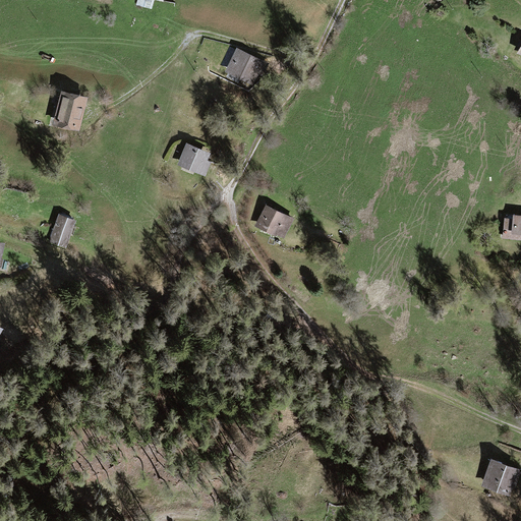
[(164,0),(137,0),(136,6),(152,9),(154,1),(164,4),(164,0)]
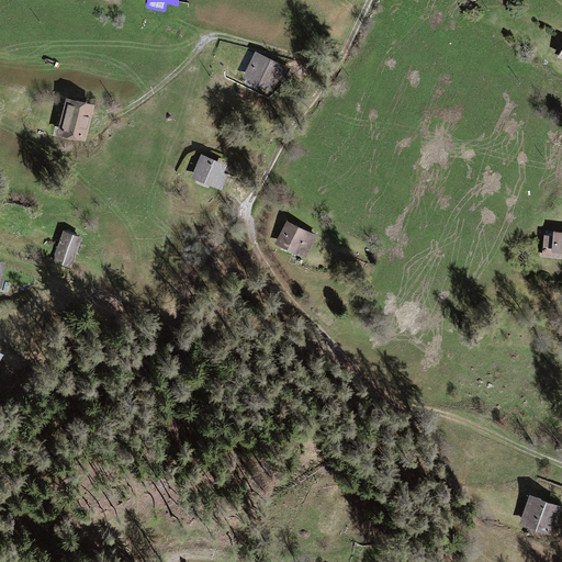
[(282,66),(255,53),(242,79),(269,92),(282,66)]
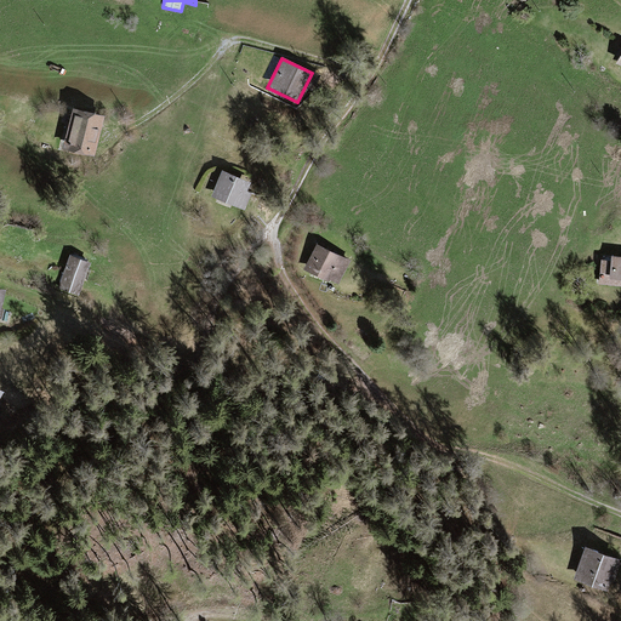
[(104,115),(72,108),(62,148),(95,155),(104,115)]
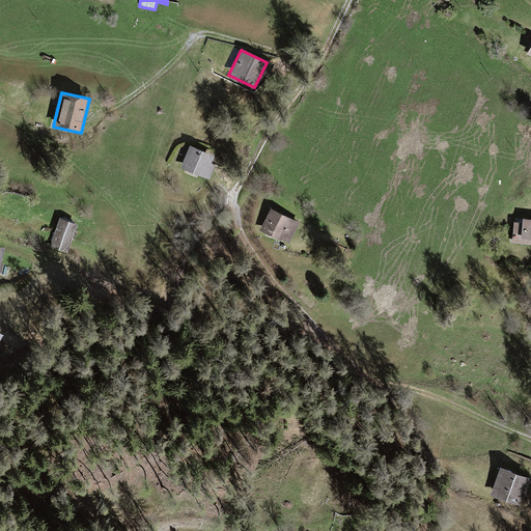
[(214,156),(189,146),(180,170),(205,179),(214,156)]
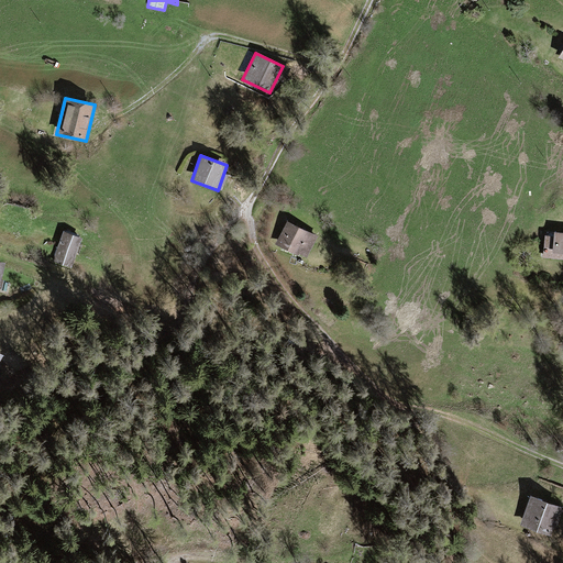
[(316,233),(285,221),(275,245),(306,258),(316,233)]
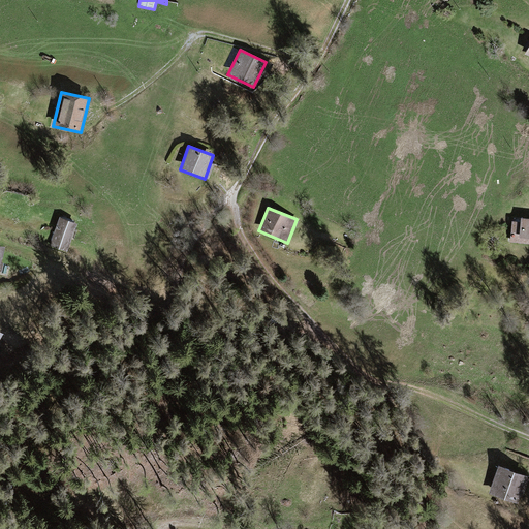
[(76,222),(58,217),(50,247),(67,252),(76,222)]
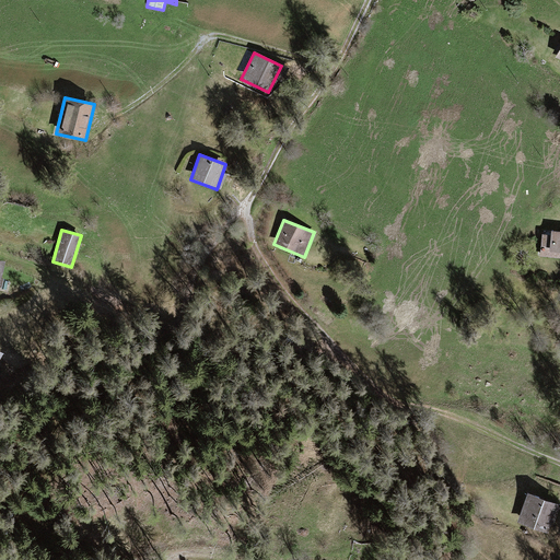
[(559,233),(541,232),(539,257),(559,258),(559,233)]
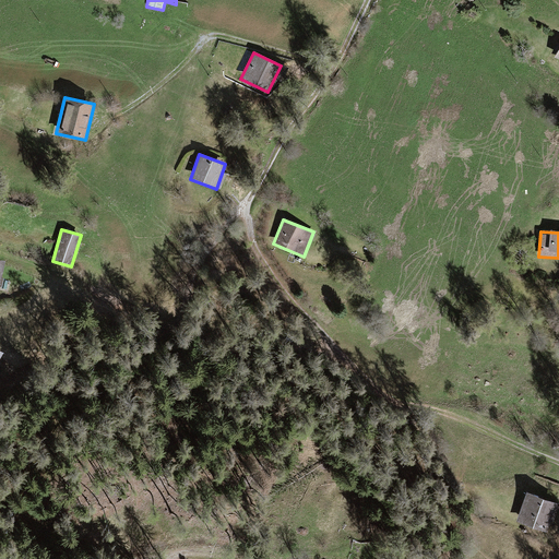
[(557,503),(525,492),(515,523),(547,534),(557,503)]
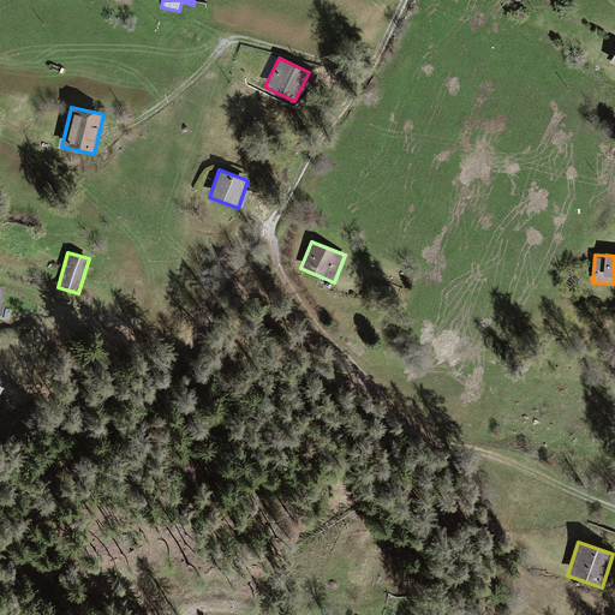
All buildings are outlined.
